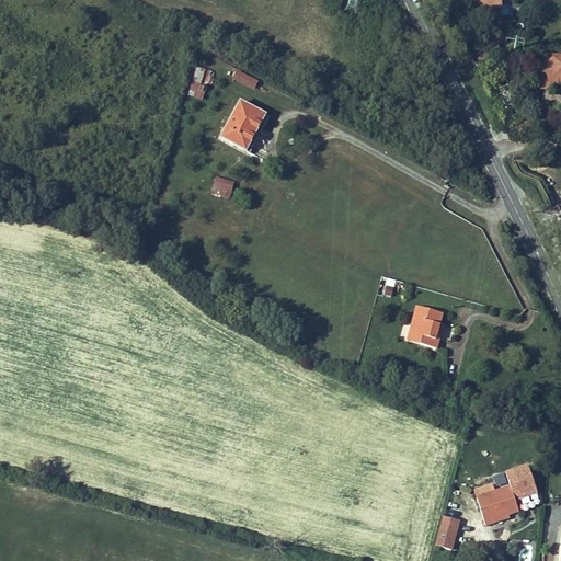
[(524,73),(539,73),(539,58),(524,58),(524,73)]
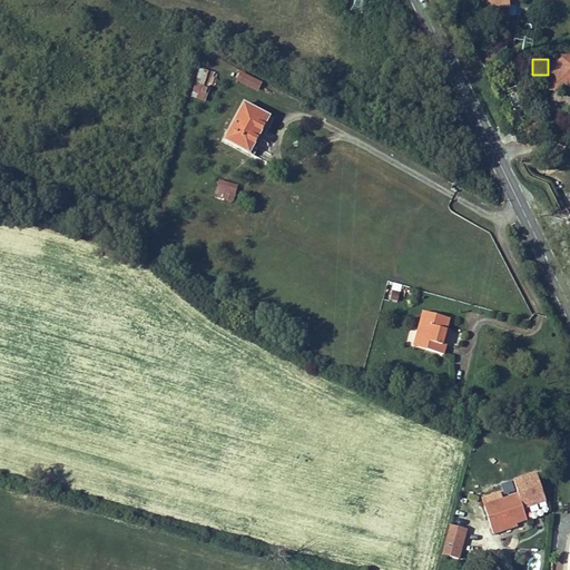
[(193,96),(199,98),(200,95),(203,87),(208,72),(200,69),(193,96)]
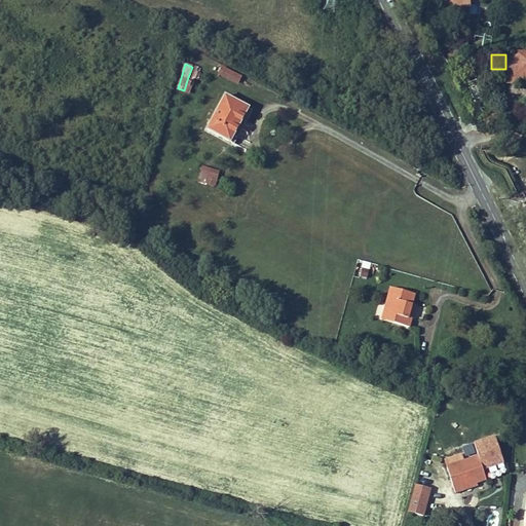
[(221,67),(217,78),(238,84),(241,74),(221,67)]
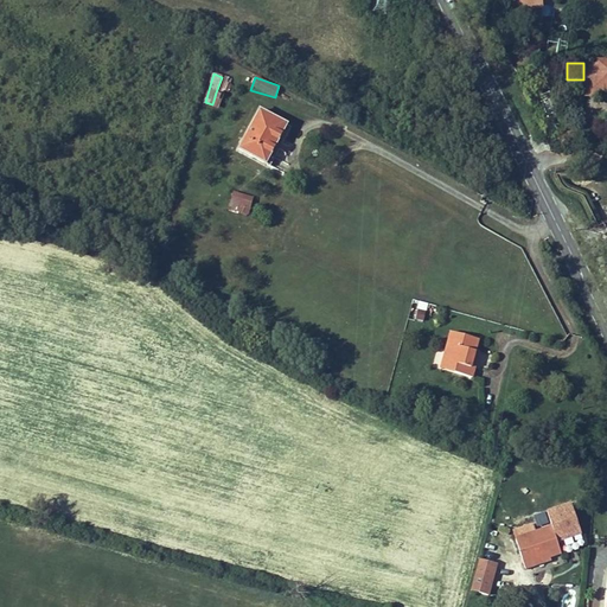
[(223,96),(222,95),(216,93),(213,101),(221,103),(223,96)]
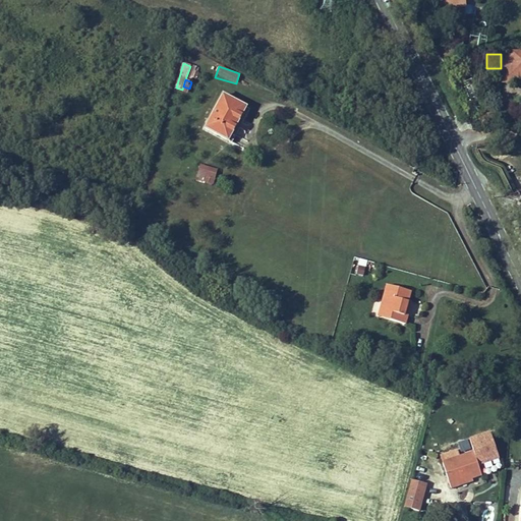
[(246,107),(223,95),(206,128),(228,140),(246,107)]
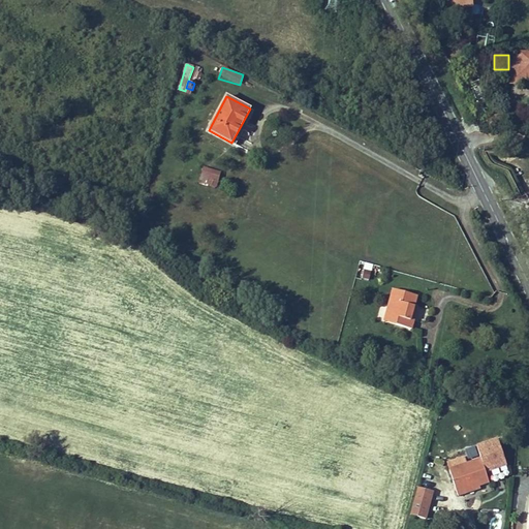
[(253,111),(250,109),(231,143),(236,145),(243,130),(253,111)]
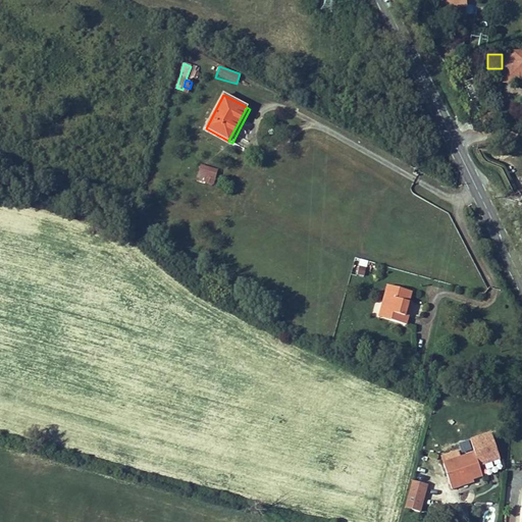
[(199,172),(206,174),(208,168),(201,166),(199,172)]
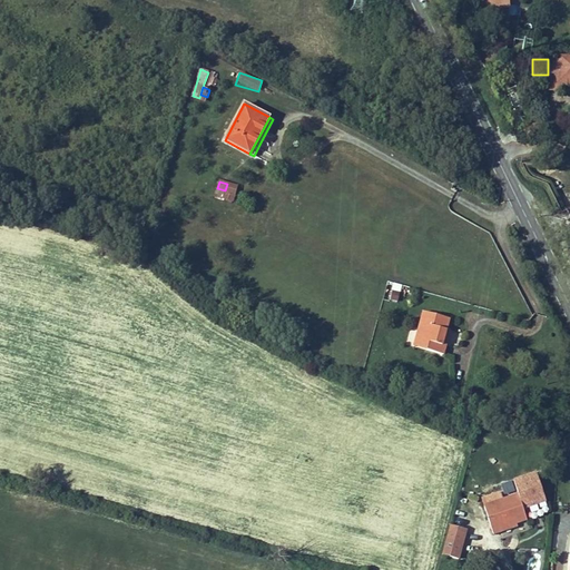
[(237,187),(227,184),(225,190),(235,194),(237,187)]
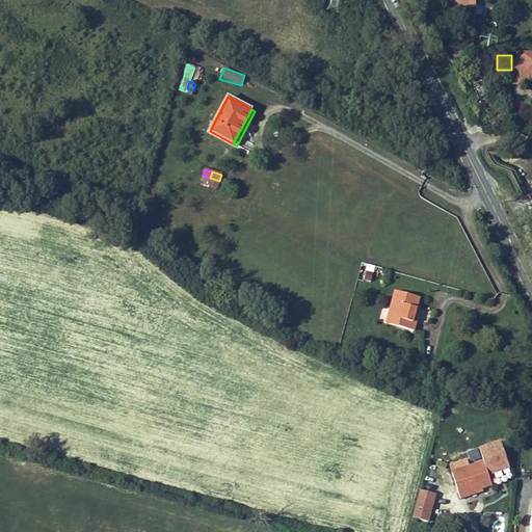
[(371,283),(374,273),(366,271),(364,281),(371,283)]
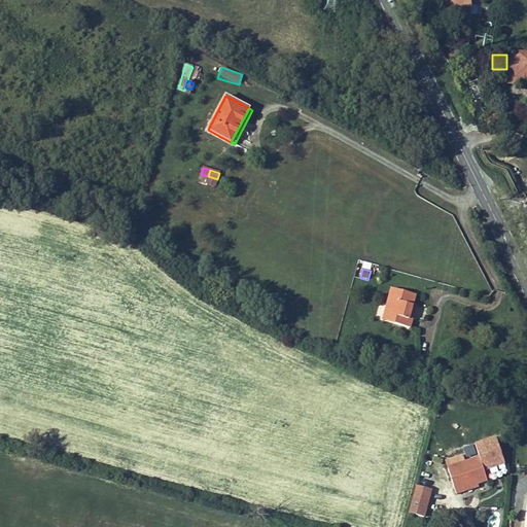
[(413,320),(409,319),(413,306),(416,294),(391,288),(385,314),(396,317),(394,324),(410,328),(413,320)]
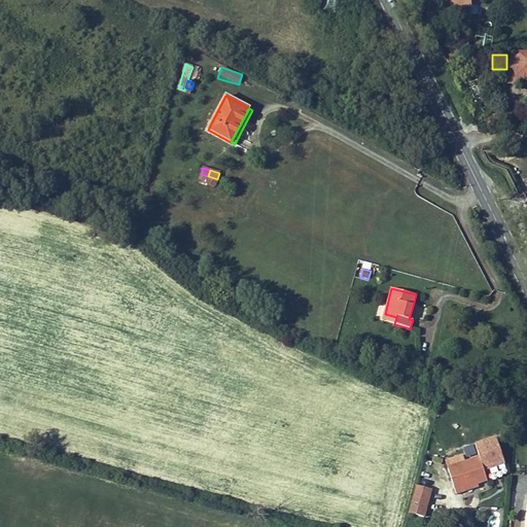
[(383,321),(394,324),(396,317),(385,314),(383,321)]
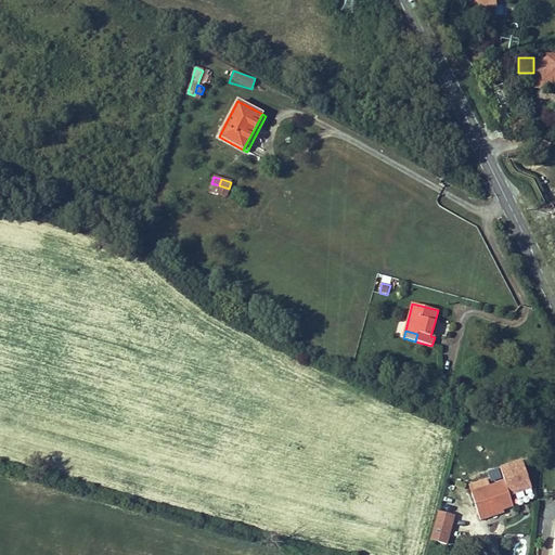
[(489,518),(488,515),(503,510),(513,506),(504,481),(488,487),(489,490),(472,495),(480,520),(489,518)]
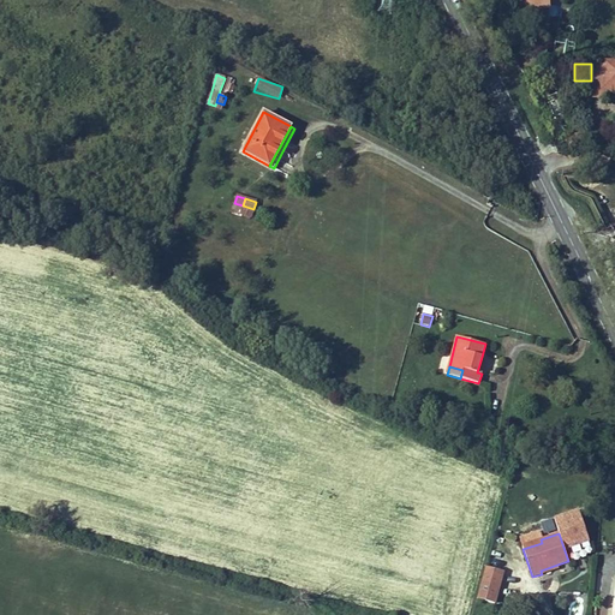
[(523,549),(542,543),(541,539),(521,545),(523,549)]
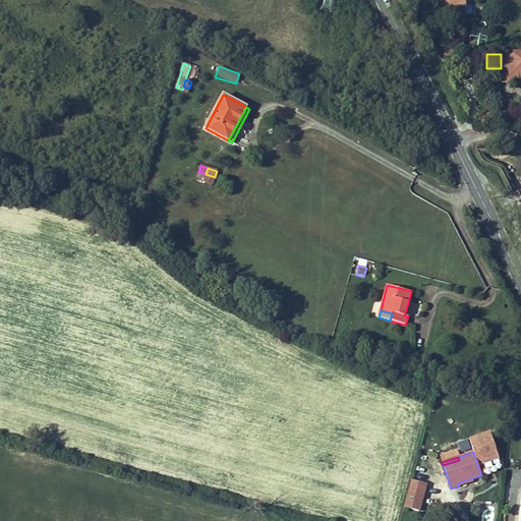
[(404,507),(419,511),(425,487),(411,483),(404,507)]
